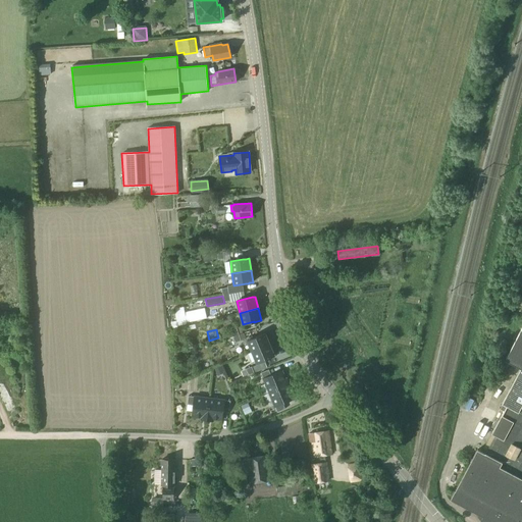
[(521,368),(503,405),(508,407),(521,414),(521,329),(506,360),(521,368)]
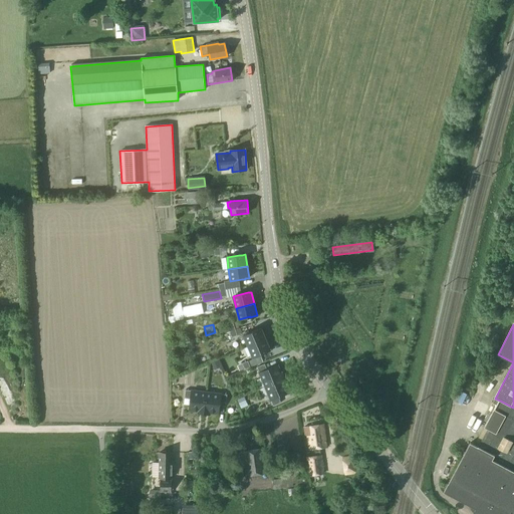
[(265,339),(261,328),(258,329),(257,329),(254,331),(243,335),(248,346),(265,339)]
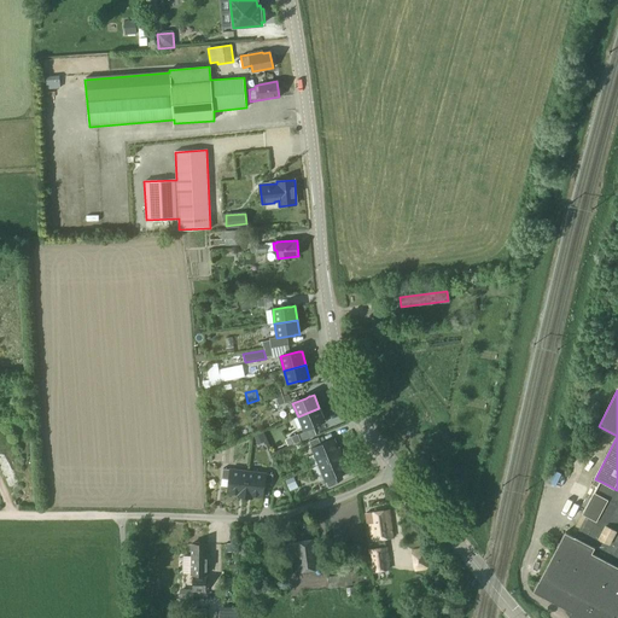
[(325,421),(319,408),(298,417),(303,430),(318,425),(321,423),(325,421)]
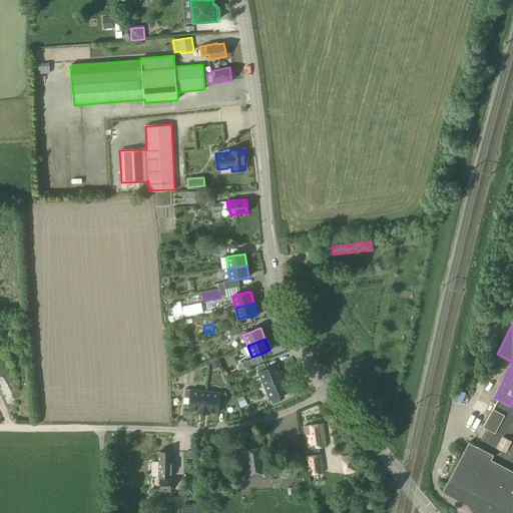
[(233,342),(234,352),(241,352),(240,341),(233,342)]
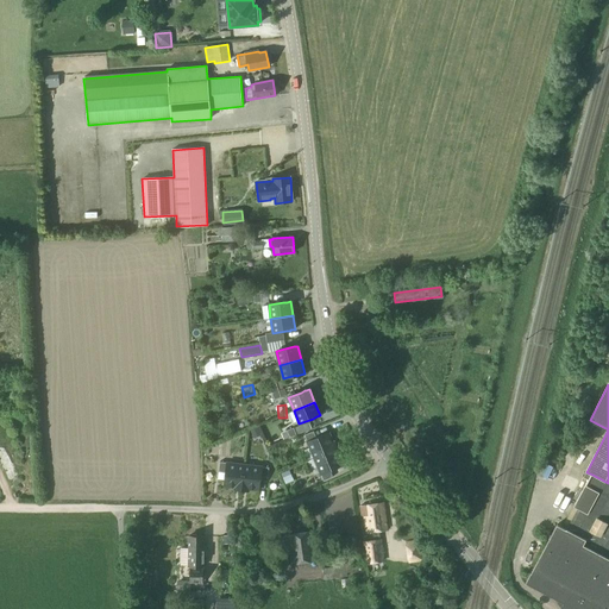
[(296,435),(294,428),(287,431),(290,438),(296,435)]
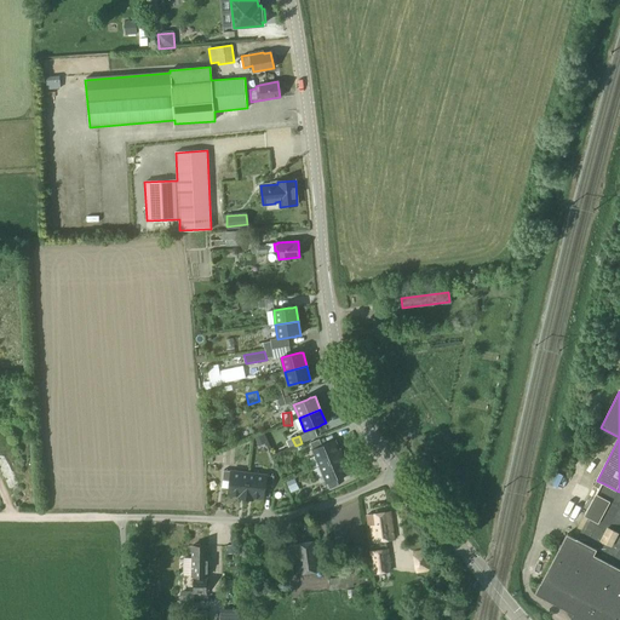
[(320,466),(343,457),(340,449),(339,451),(334,441),(322,446),(319,440),(310,443),(313,449),(313,451),(320,466)]
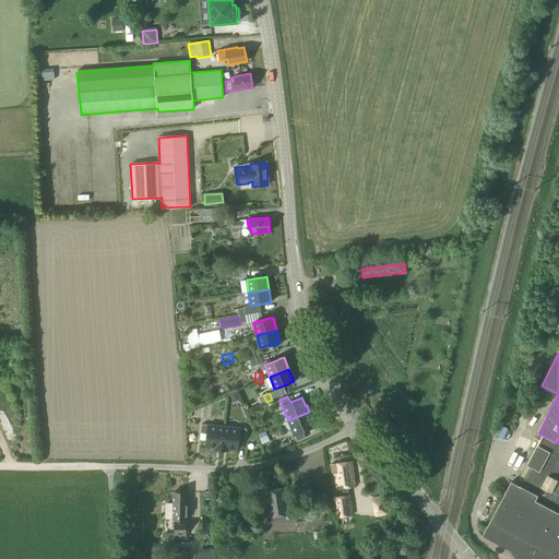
[(314,427),(311,418),(312,417),(309,412),(288,420),(294,436),(295,436),(297,441),(306,438),(302,432),(314,427)]
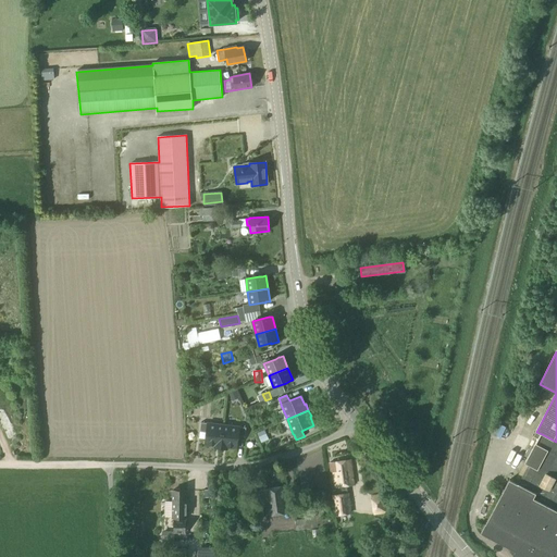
[(221,448),(223,425),(207,423),(200,423),(199,432),(206,433),(205,445),(214,446),(214,448),(221,448)]
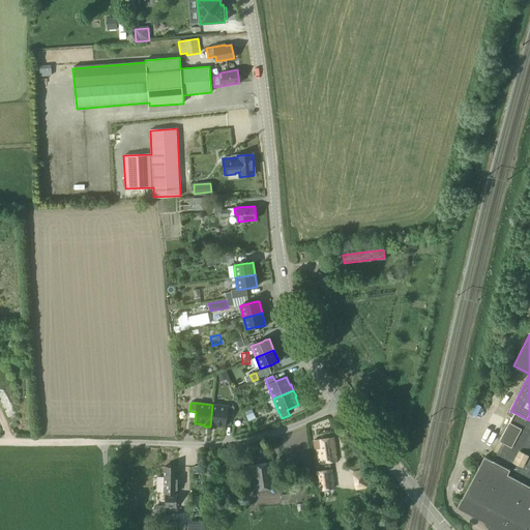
[(233,416),(234,407),(228,407),(212,405),(210,427),(216,428),(216,427),(226,428),(227,415),(233,416)]
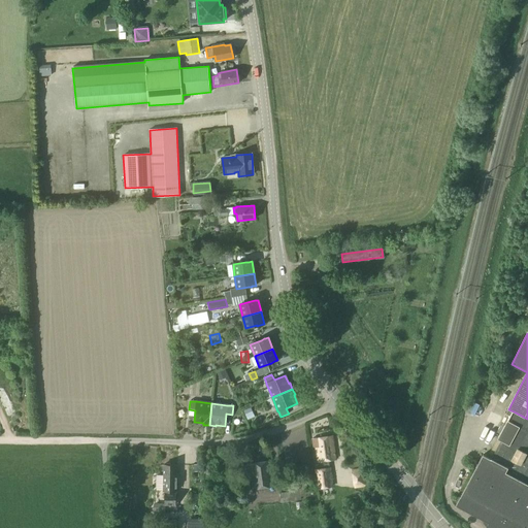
[(251,408),(243,411),(245,418),(253,415),(251,408)]
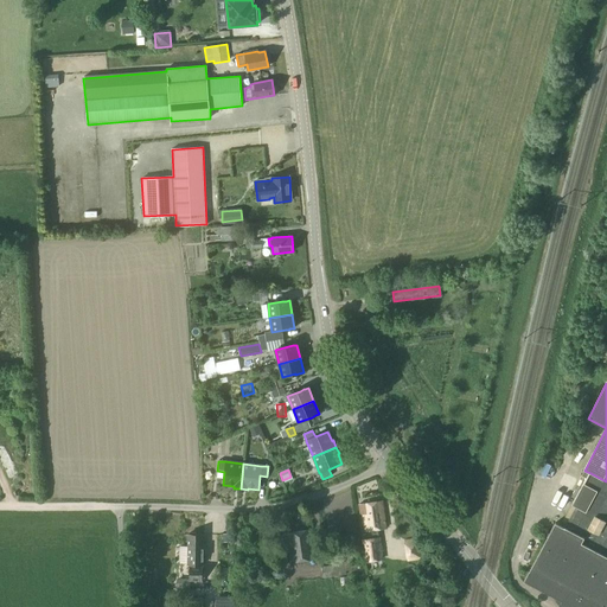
[(606,606),(606,481),(590,473),(573,505),(577,508),(566,529),(556,523),(525,581),(563,601),(560,606),(606,606)]
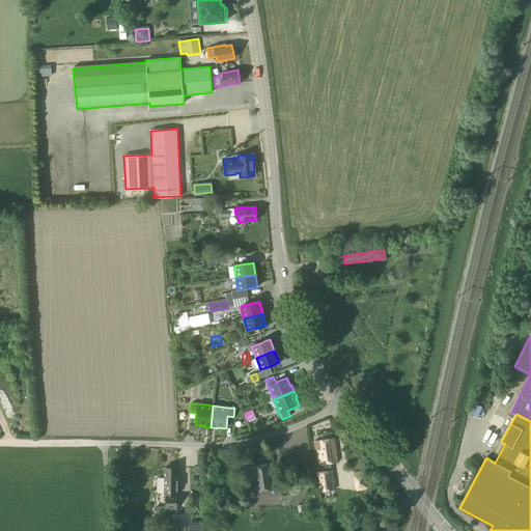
[(337,462),(334,439),(314,442),(315,450),(317,450),(319,465),(325,464),(326,472),(317,473),(320,492),(334,490),(332,471),(331,471),(330,463),(337,462)]
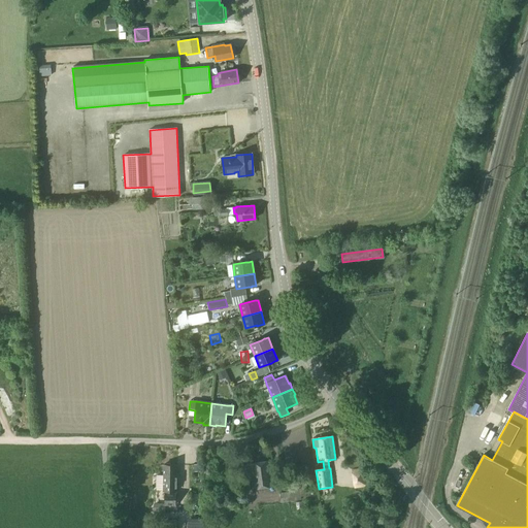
[(249,464),(250,469),(254,468),(254,471),(259,470),(259,475),(264,474),(265,481),(273,480),(271,461),(249,464)]
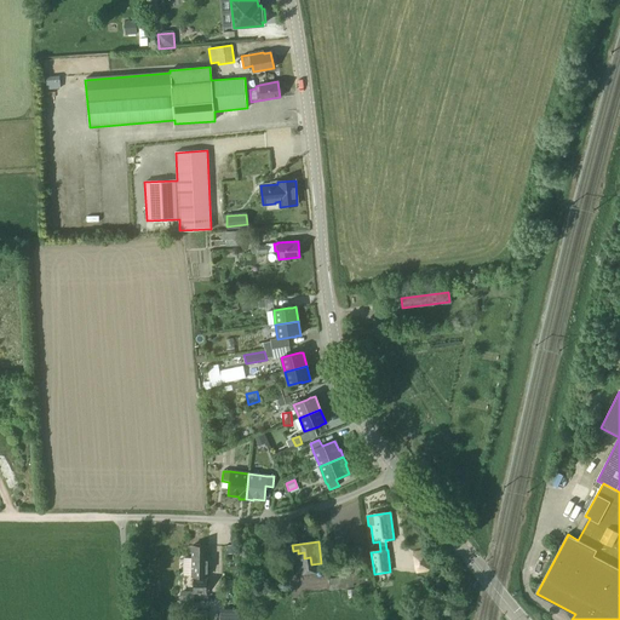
[(194,577),(194,578),(194,592),(206,592),(206,579),(206,577),(207,577),(207,567),(208,546),(193,546),(191,577),(194,577)]
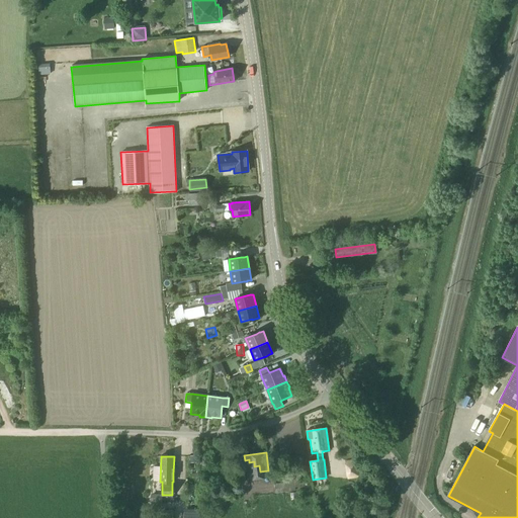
[(249,459),(245,460),(248,480),(269,478),(268,470),(260,471),(259,465),(254,466),(254,461),(249,462),(249,459)]
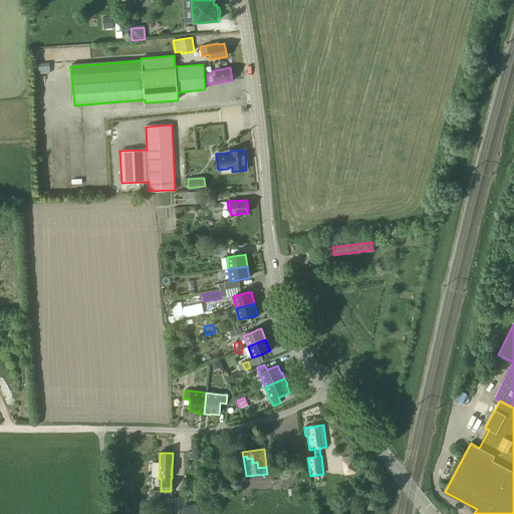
[(343,459),(344,474),(355,473),(353,458),(343,459)]
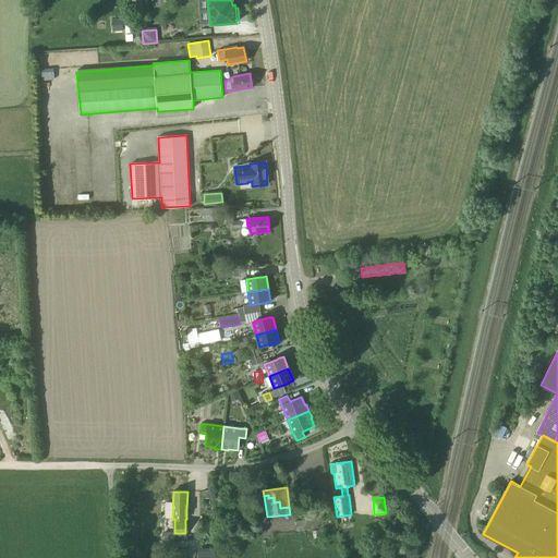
[(295,521),(296,531),(318,529),(317,525),(324,524),(325,523),(331,523),(331,517),(323,517),(322,512),(304,514),(305,520),(295,521)]
